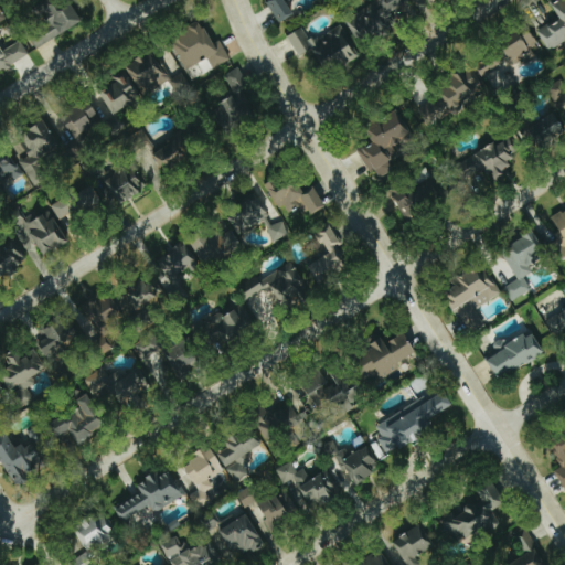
[(82,22),(70,0),(54,0),(38,10),(45,24),(28,35),(35,49),(82,22)]
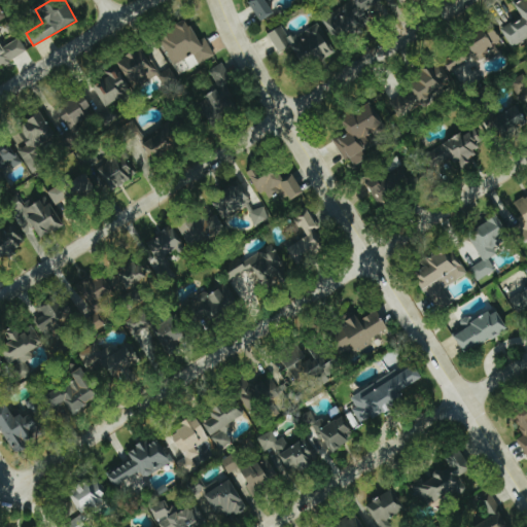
[(249,0),(247,1),(259,22),(275,12),(268,1),(269,0),(249,0)]
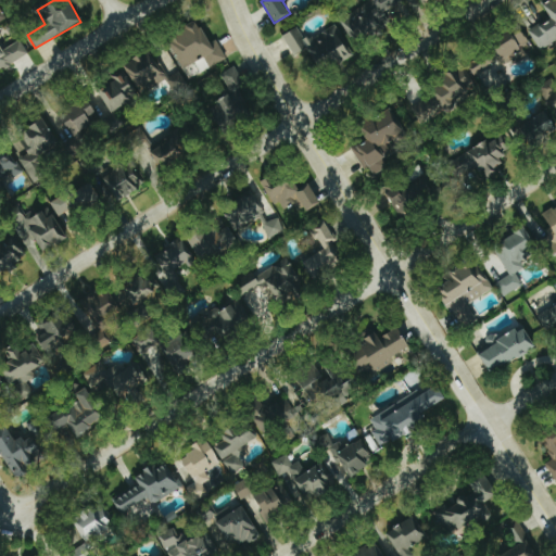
[(351,42),(382,25),(377,16),(402,2),(400,0),(369,0),(337,17),(351,42)]
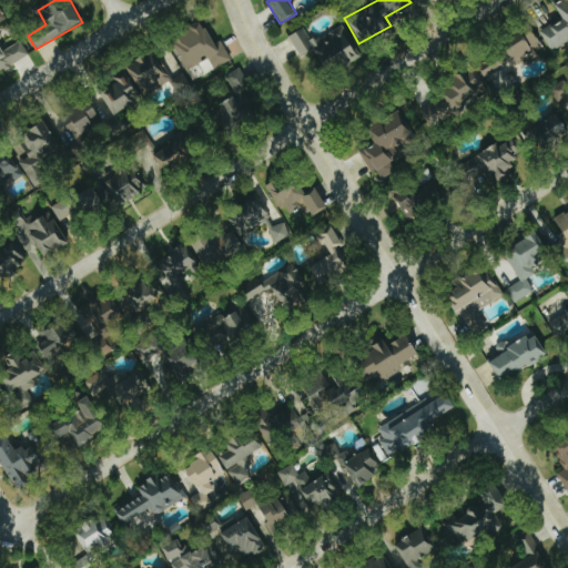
[(538,32),(547,47),(567,34),(567,0),(556,7),(563,18),(538,32)]
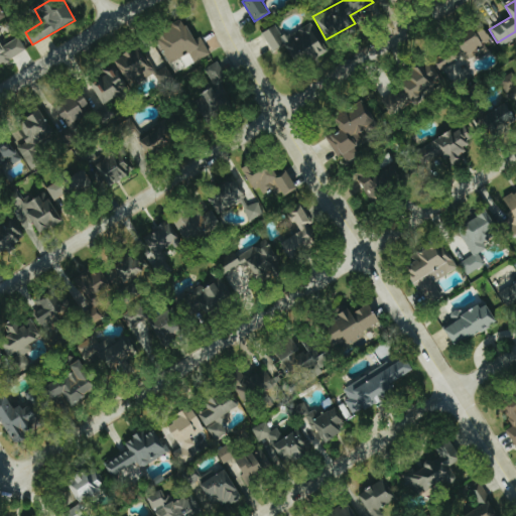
[(194,62),(210,55),(201,36),(194,39),(184,21),(156,34),(169,62),(189,52),(194,62)]
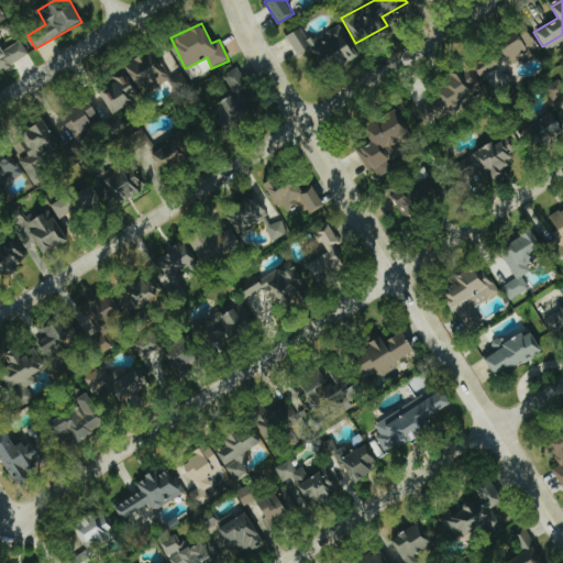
[(285,36),(297,57),(311,48),(326,72),(354,53),(337,24),(308,42),(299,28),(285,36)]
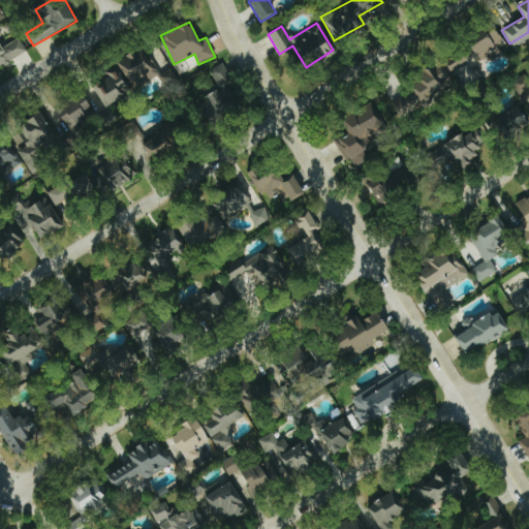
[(476,57),(480,63),(500,53),(495,43),(502,39),(496,28),(444,56),(452,70),(476,57)]
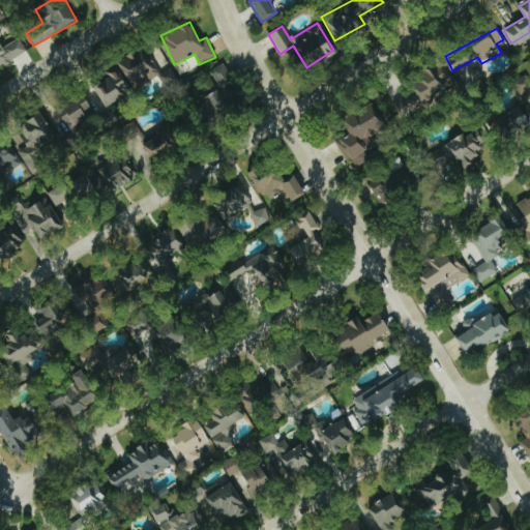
[(118,59),(130,85),(153,74),(142,49),(118,59)]
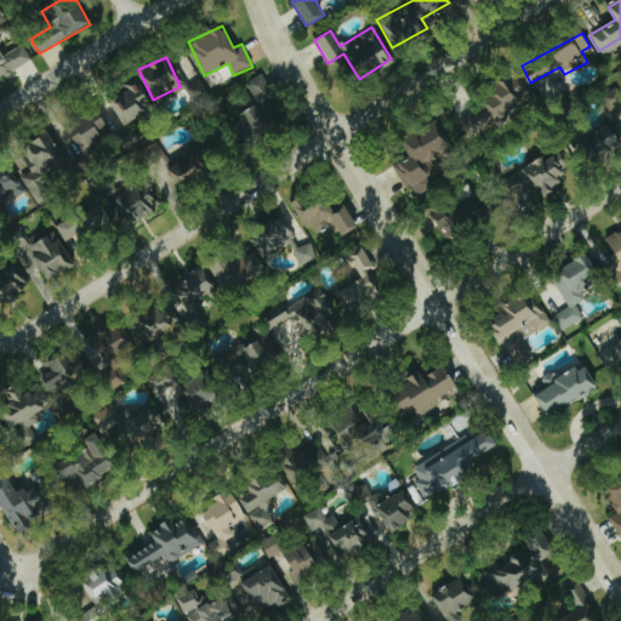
[(257,104),(234,115),(246,143),(279,127),(266,98),(273,96),(262,74),(246,81),(257,104)]
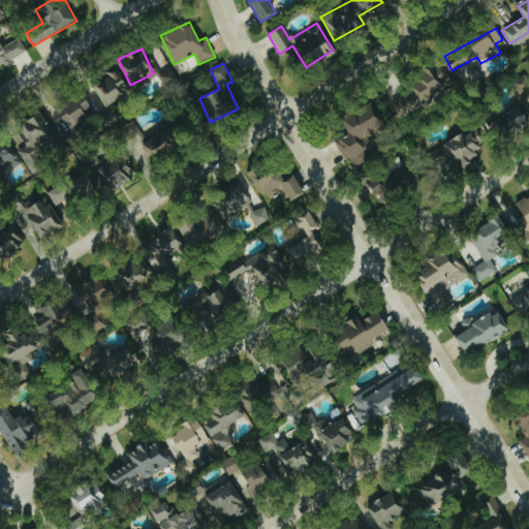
[(130,91),(117,68),(92,84),(105,106),(130,91)]
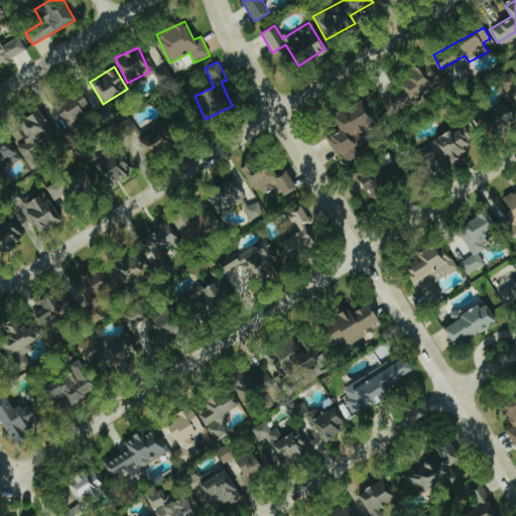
[(379,97),(390,117),(423,98),(420,92),(439,81),(431,67),(379,97)]
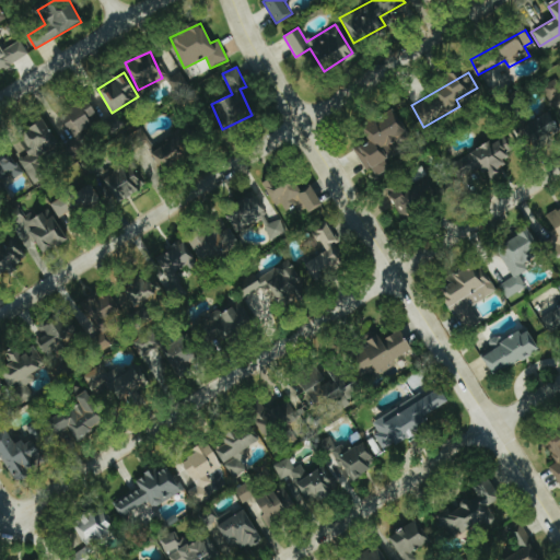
[(552,102),(559,94),(559,85),(553,79),(541,89),(552,102)]
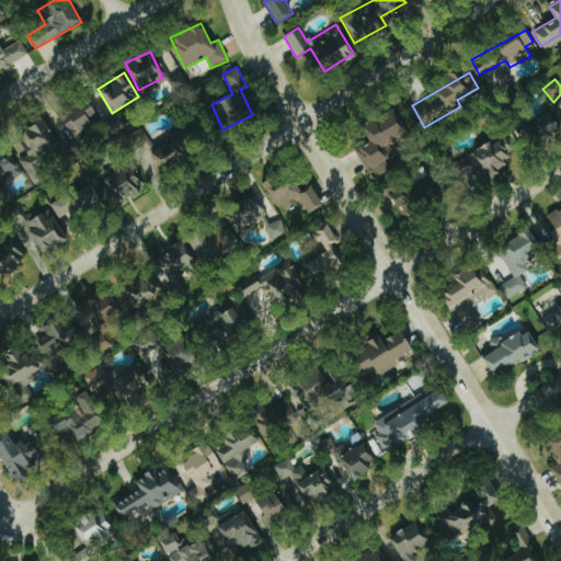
[(101,118),(89,101),(63,118),(75,137),(101,118)]
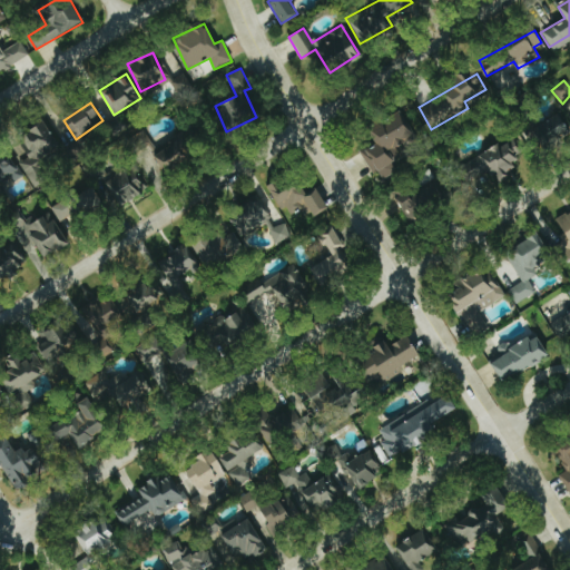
[(371,175),(379,172),(382,178),(396,172),(391,161),(400,157),(395,148),(414,138),(402,112),(369,129),(376,144),(360,153),(371,175)]
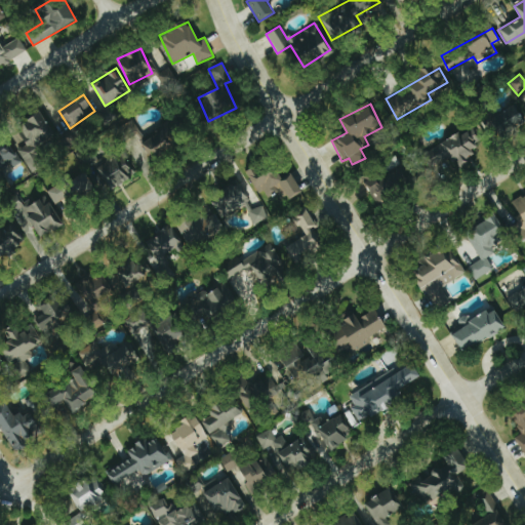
[(503,138),(524,123),(524,117),(515,104),(491,120),(503,138)]
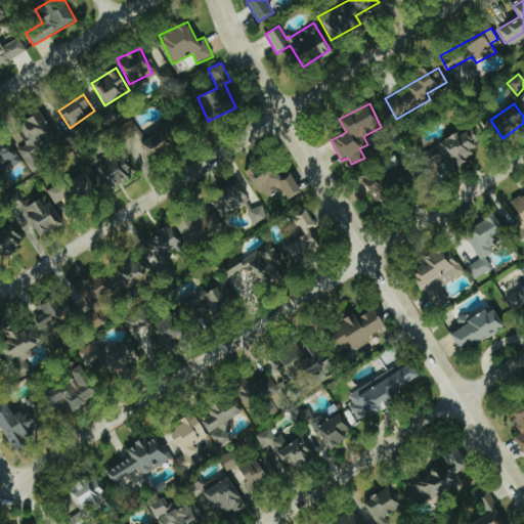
[(54,139),(44,113),(17,123),(28,149),(54,139)]
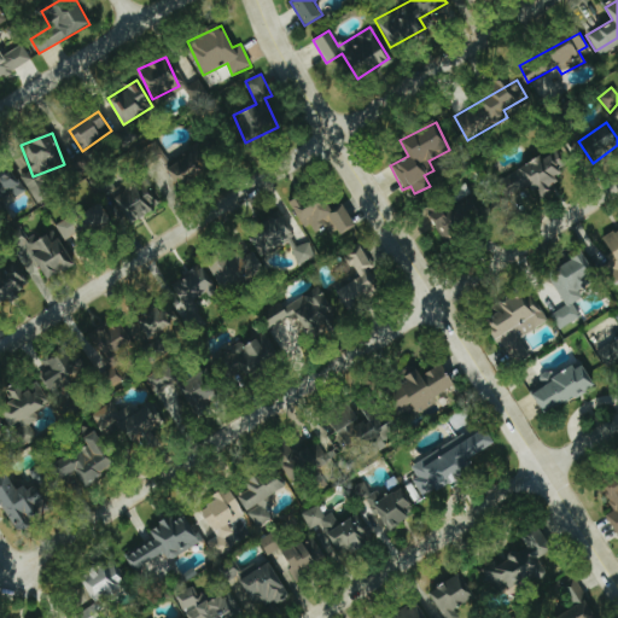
[(197,143),(163,163),(179,190),(213,169),(197,143)]
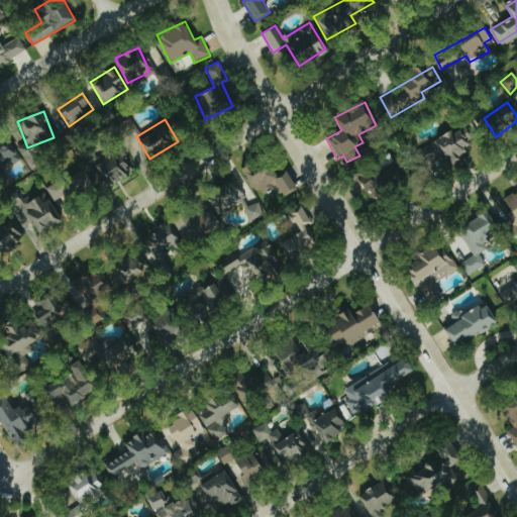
[(424,148),(431,160),(442,153),(449,165),(469,152),(463,145),(474,139),(463,124),(424,148)]
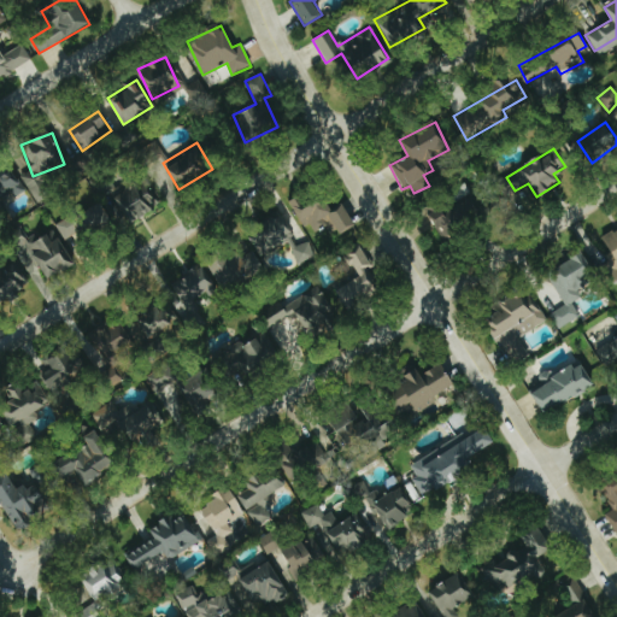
[(128,221),(157,207),(145,182),(116,195),(128,221)]
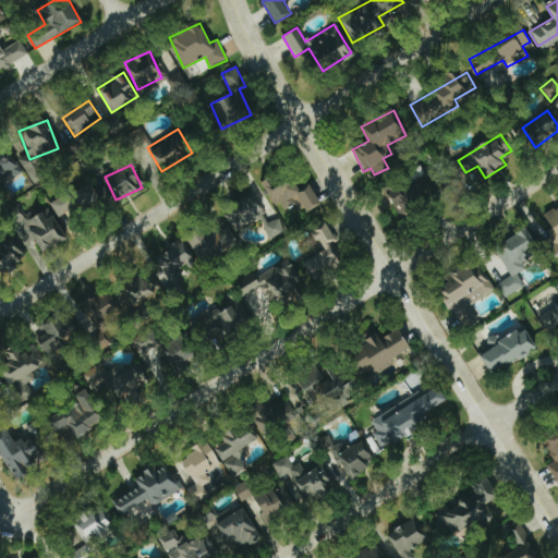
[(263,181),(277,207),(299,196),(288,176),(277,181),(274,176),(263,181)]
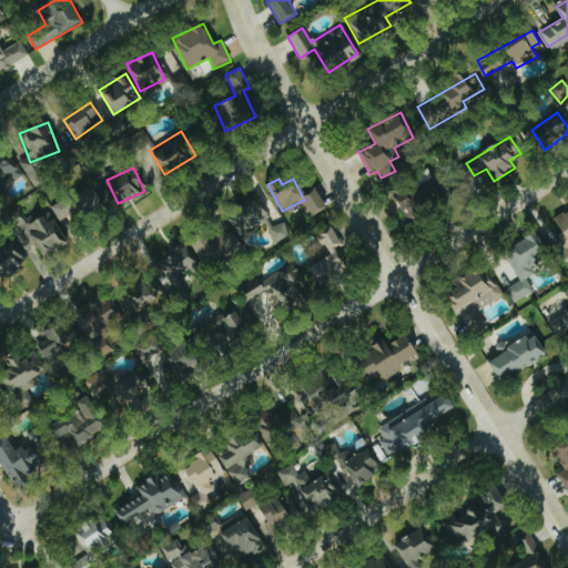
[(406,221),(444,202),(434,181),(412,193),(407,183),(391,191),(406,221)]
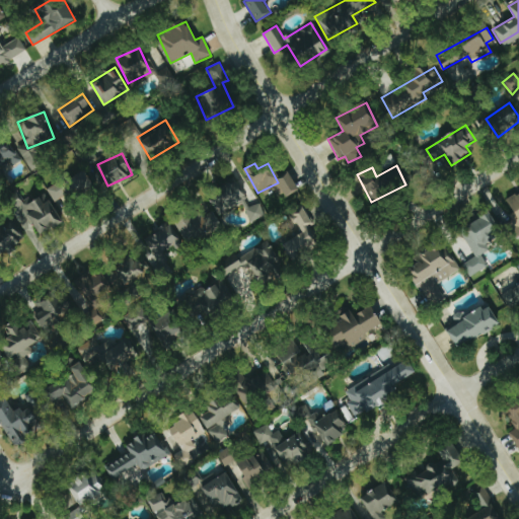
[(47,188),(53,202),(61,199),(64,205),(95,190),(86,169),(47,188)]
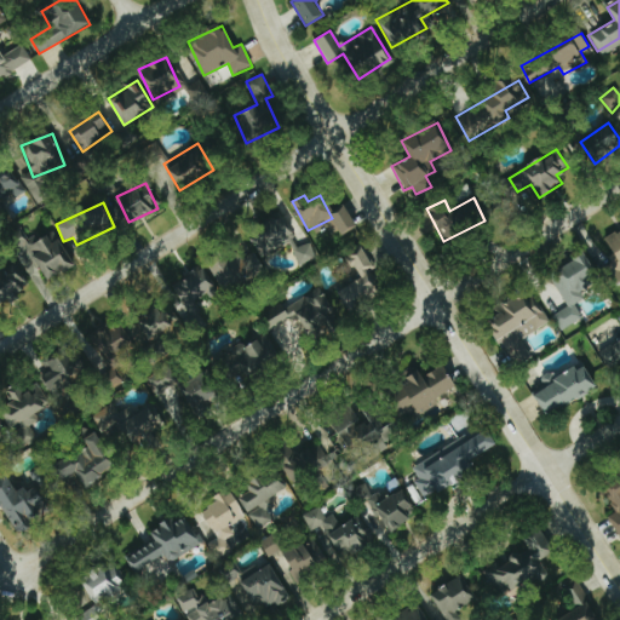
[(260,258),(302,236),(288,213),(248,235),(260,258)]
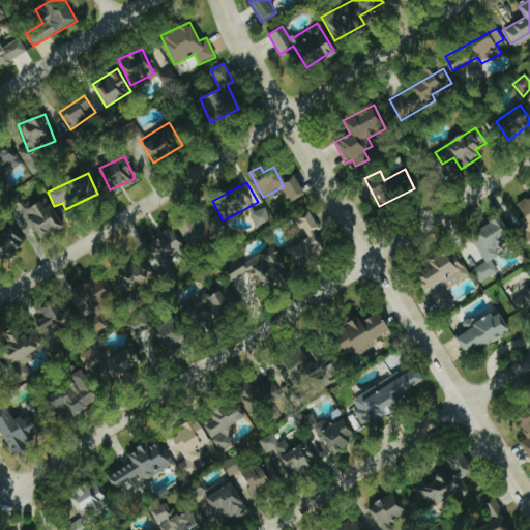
[(529,196),(517,206),(529,225),(529,196)]
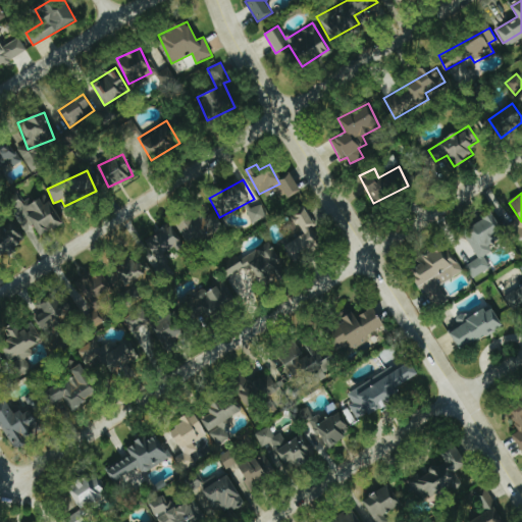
[(25,226),(32,223),(38,236),(62,222),(51,201),(42,206),(38,200),(30,204),(27,198),(14,204),(25,226)]
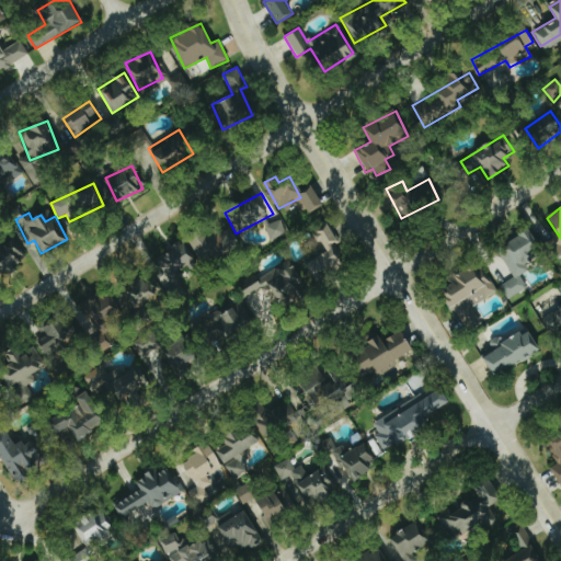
[(263,226),(270,241),(287,233),(279,218),(263,226)]
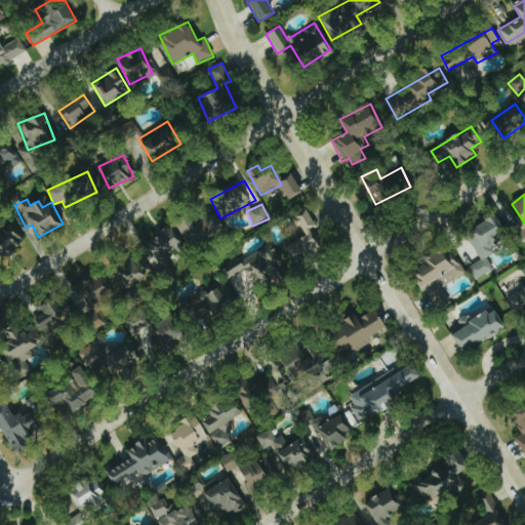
[(225,231),(213,208),(177,226),(189,248),(225,231)]
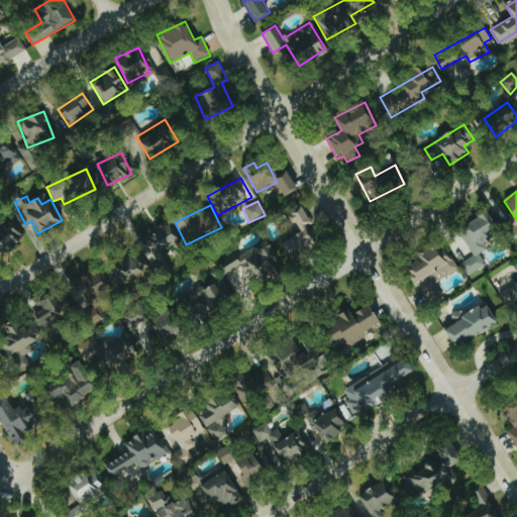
[(282,242),(291,261),(318,247),(308,224),(311,222),(303,205),(292,210),(302,233),(282,242)]
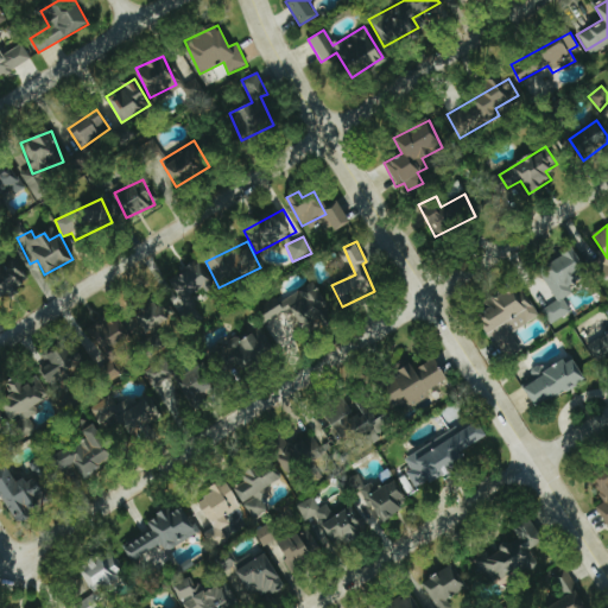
[(538,270),(556,301),(540,310),(549,324),(570,311),(563,298),(572,292),(568,284),(587,273),(572,249),(538,270)]
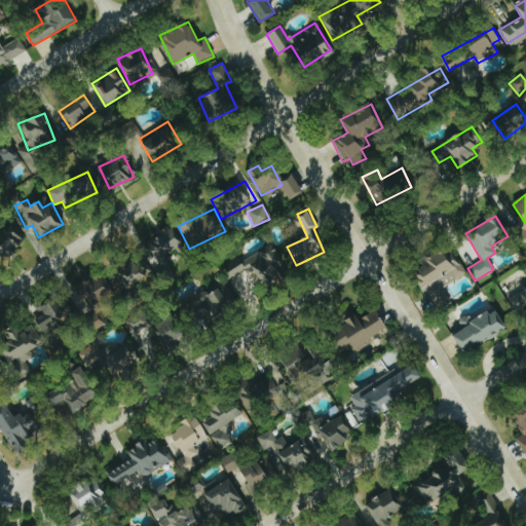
[(154,261),(183,248),(173,226),(156,233),(157,236),(146,242),(154,261)]
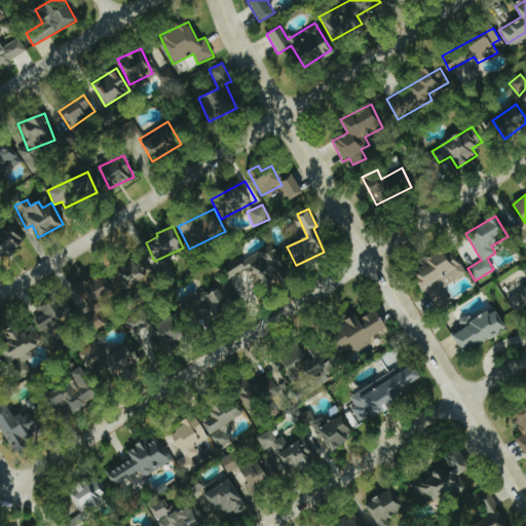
[(282,275),(274,262),(280,259),(272,243),(240,261),(238,257),(225,264),(236,286),(238,285),(243,294),(254,288),(255,290),(282,275)]
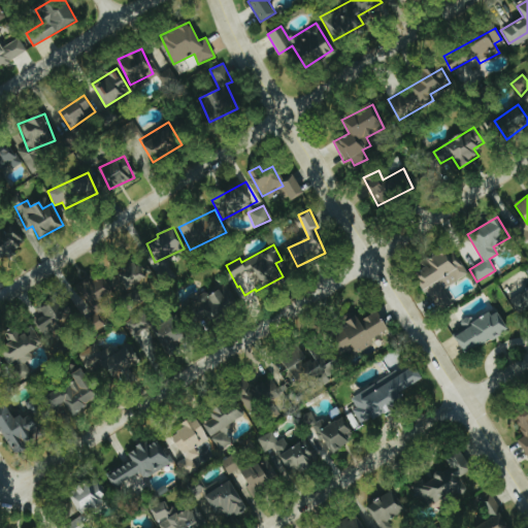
[(465,278),(450,248),(422,261),(426,268),(416,272),(428,297),(465,278)]
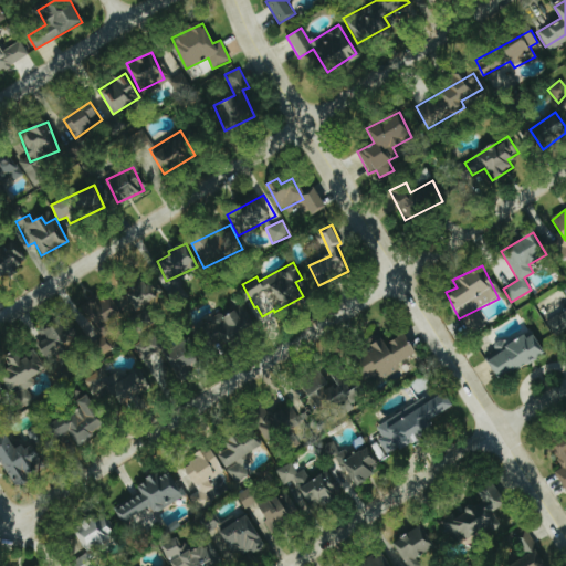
[(136,311),(159,294),(147,278),(124,294),(136,311)]
